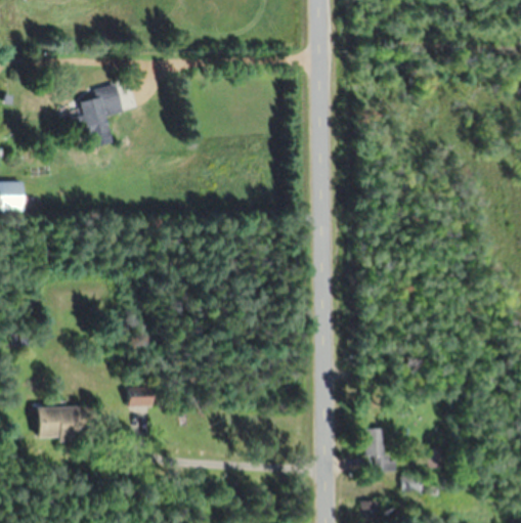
[(93,90),(95,99),(82,101),(85,116),(78,117),(82,139),(114,133),(110,116),(125,113),(120,85),(93,90)]
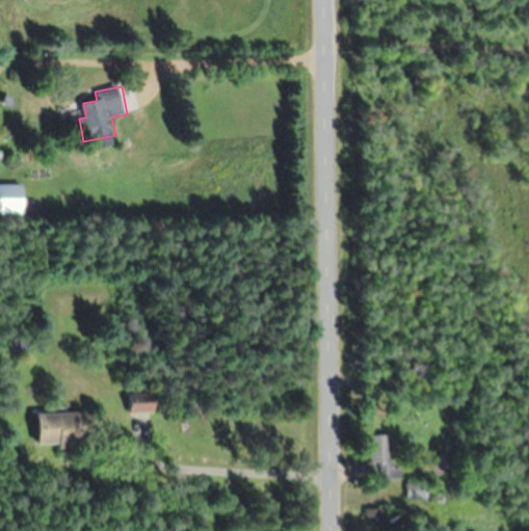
[(131,412),(162,412),(162,390),(131,390),(131,412)]
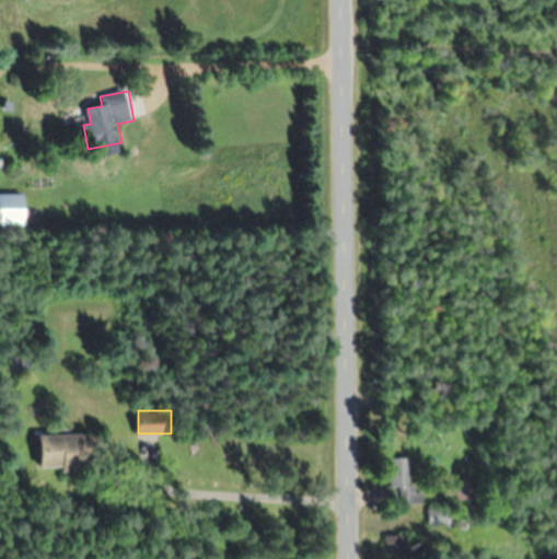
[(41,434),(42,465),(104,464),(103,433),(41,434)]
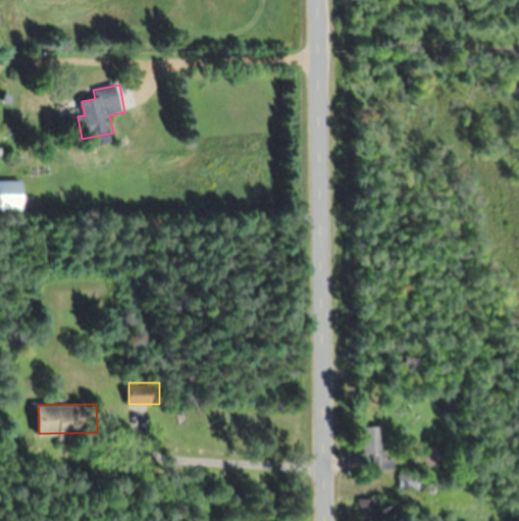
[(365,427),(366,470),(397,469),(397,458),(386,458),(385,426),(365,427)]
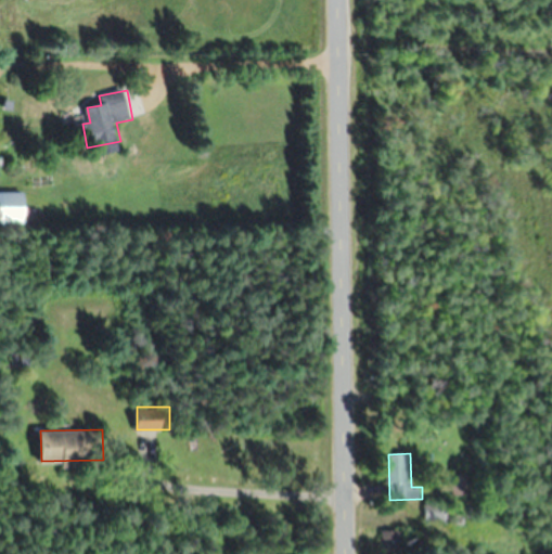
[(426,504),(426,522),(454,522),(454,504),(426,504)]
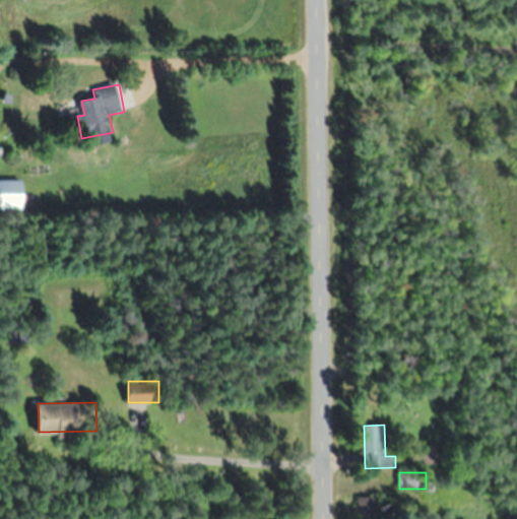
[(376,518),(376,497),(360,497),(360,518),(376,518)]
